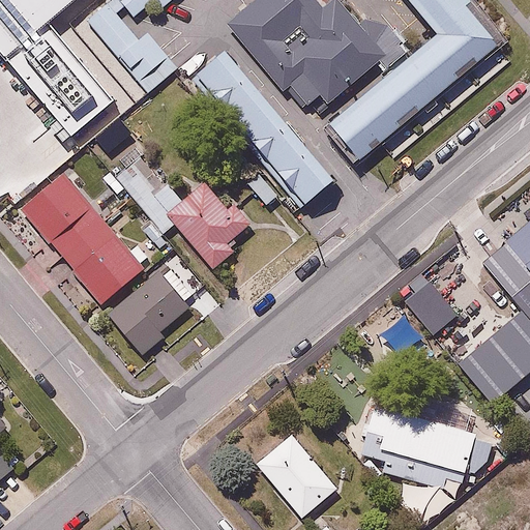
[(0,0),(0,51),(76,140),(121,98),(57,20),(80,0),(0,0)]
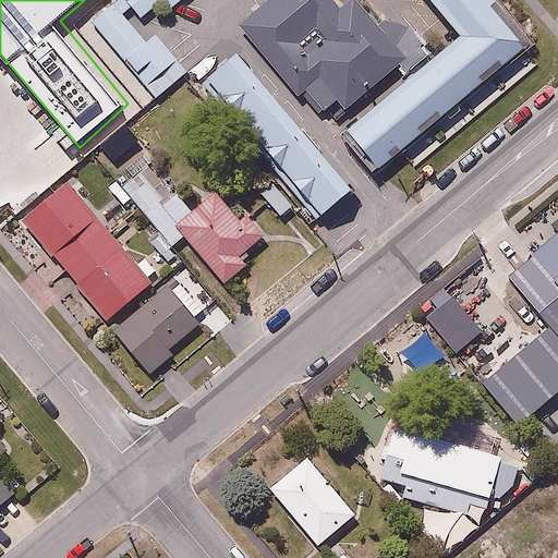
[(181,0),(128,0),(141,15),(159,0),(161,0),(170,10),(181,0)]
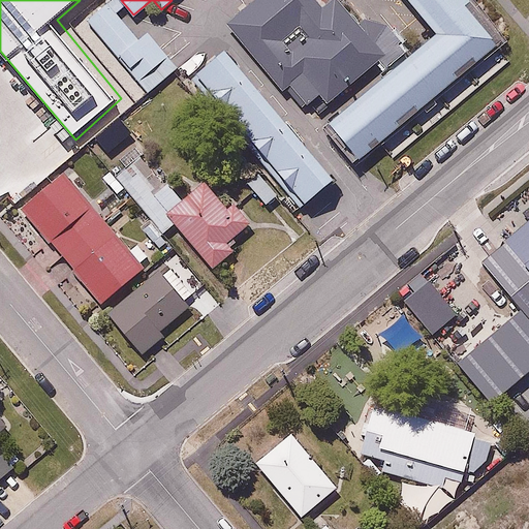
[(335,0),(325,8),(317,0),(256,0),(229,24),(283,90),(286,88),(313,118),(385,57),(337,0),(335,0)]
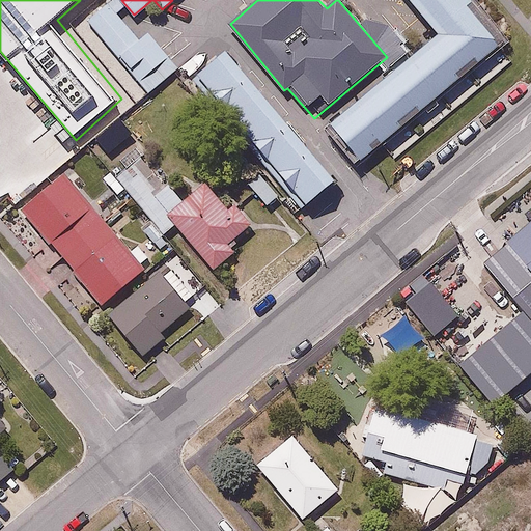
[(505,43),(469,0),(411,0),(440,35),(327,122),(359,162),(505,43)]
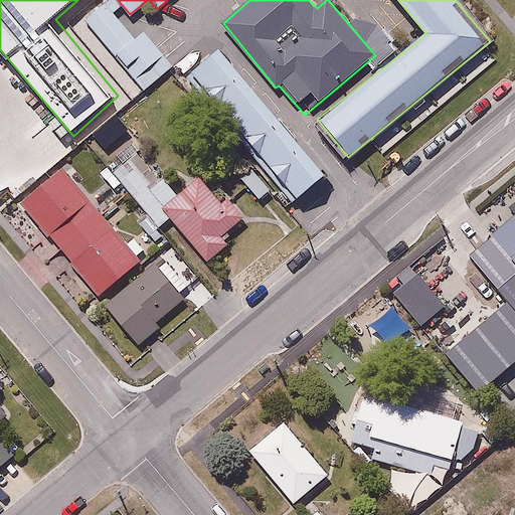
[(135,38),(105,1),(84,18),(143,90),(173,64),(145,29),(135,38)]
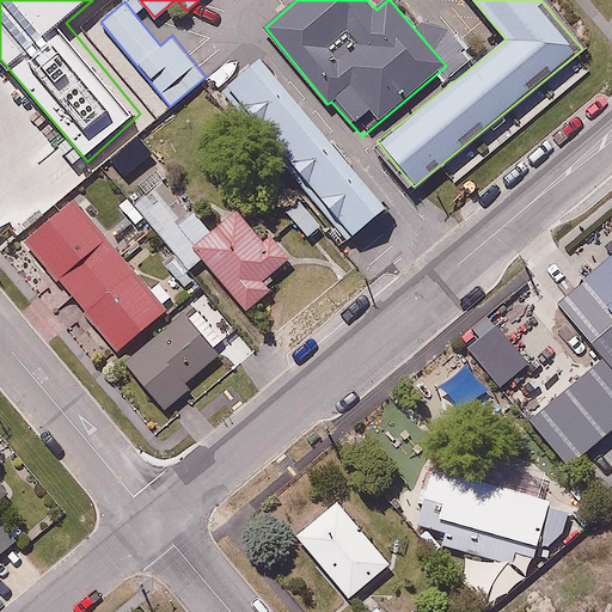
[(387,209),(264,57),(230,85),(354,237),(387,209)]
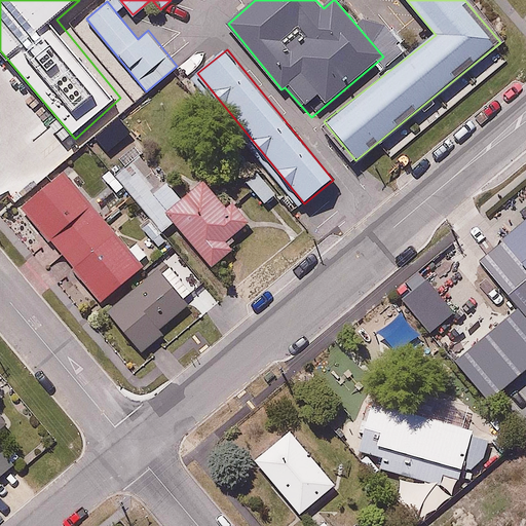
[(67,175),(23,213),(102,306),(146,269),(67,175)]
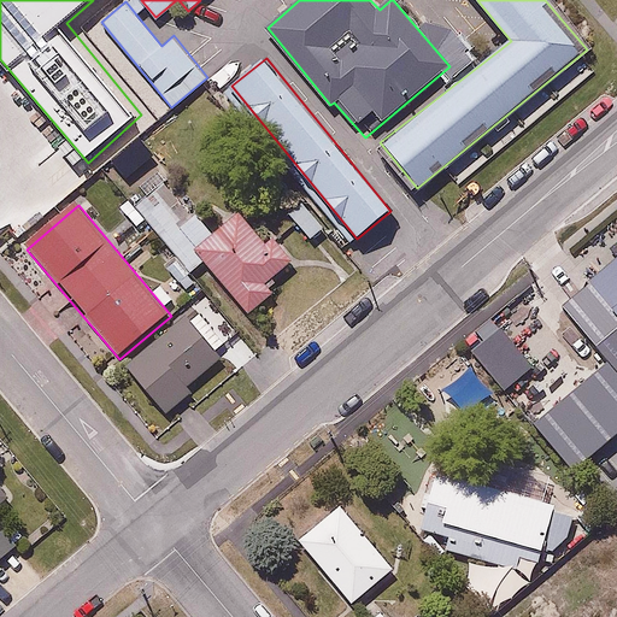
[(240,215),(192,254),(245,317),(300,270),(274,239),(266,246),(240,215)]
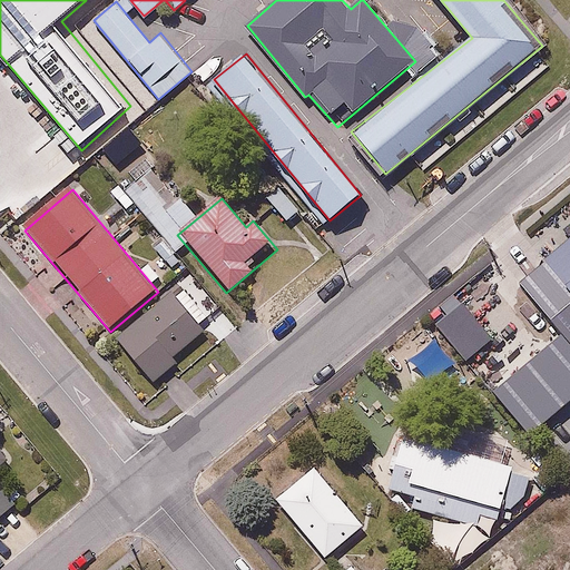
[(569,234),(517,279),(569,343),(569,234)]
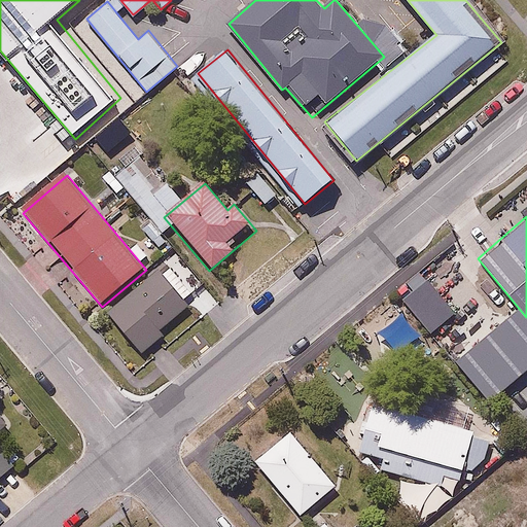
[(159,270),(108,313),(139,350),(190,307),(159,270)]
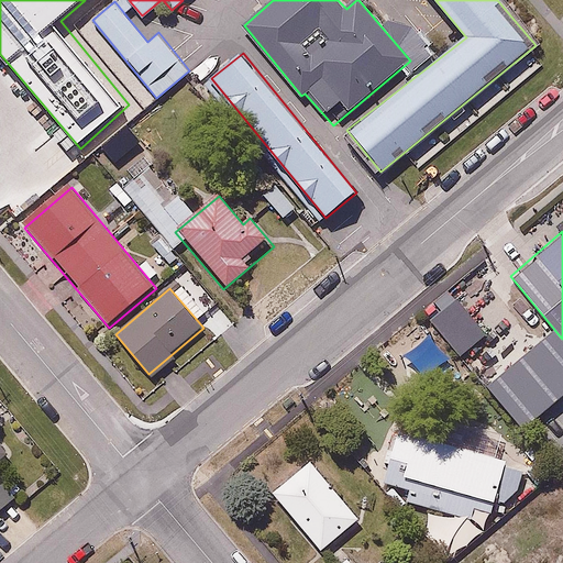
[(522,461),(396,427),(381,483),(411,490),(407,504),(471,520),(475,507),(494,511),(498,496),(511,499),(522,461)]
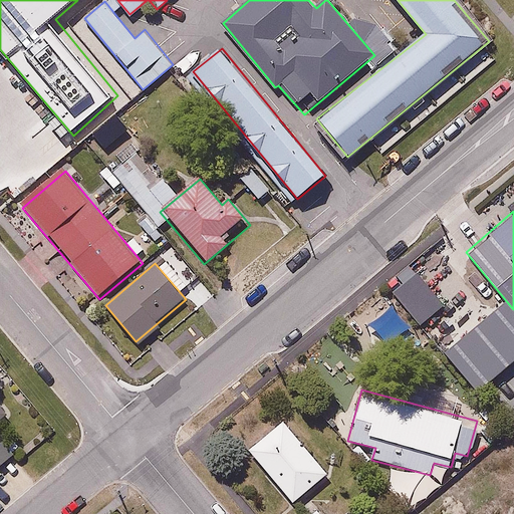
[(0,465),(17,451),(0,430),(0,420),(14,409),(0,391),(0,465)]
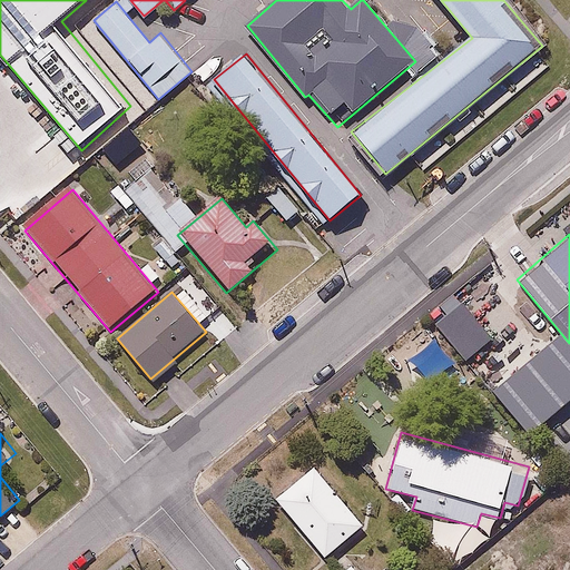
[(314,461),(273,494),(323,557),(364,523),(314,461)]
